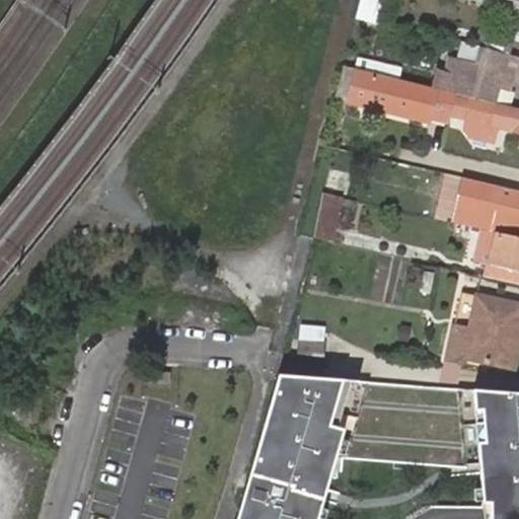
[(474,28),(469,48),(474,49),(475,49),(507,57),(512,36),(474,28)]
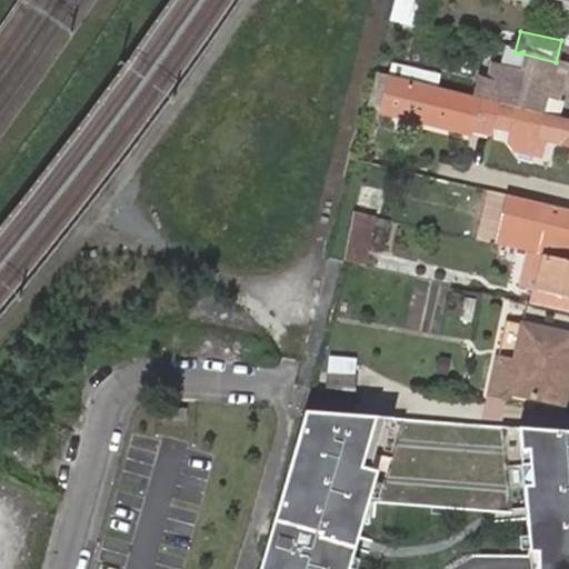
[(501,101),(540,111),(548,76),(559,78),(563,63),(556,62),(521,53),(520,53),(518,67),(489,60),(485,80),(478,78),(473,96),(496,101),(501,101)]
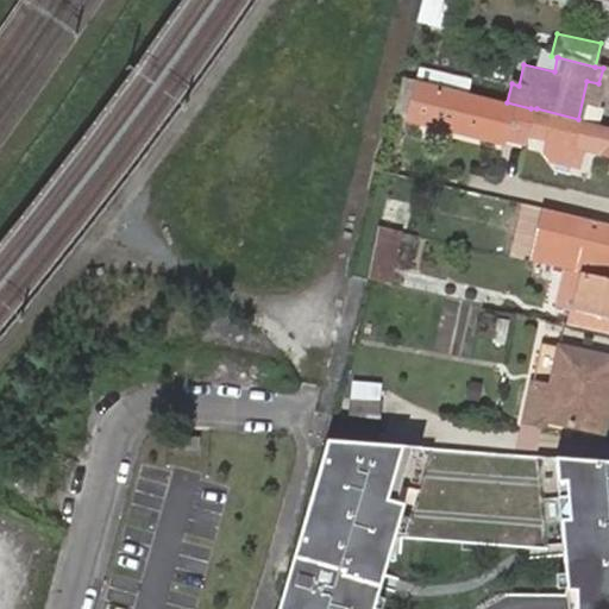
[(590,121),(598,83),(586,81),(578,119),(590,121)]
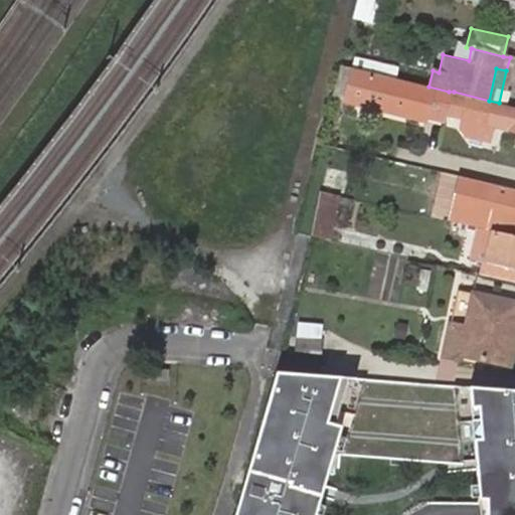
[(428,87),(356,69),(348,101),(355,102),(357,96),(362,97),(363,92),(384,97),(381,109),(421,118),(428,87)]
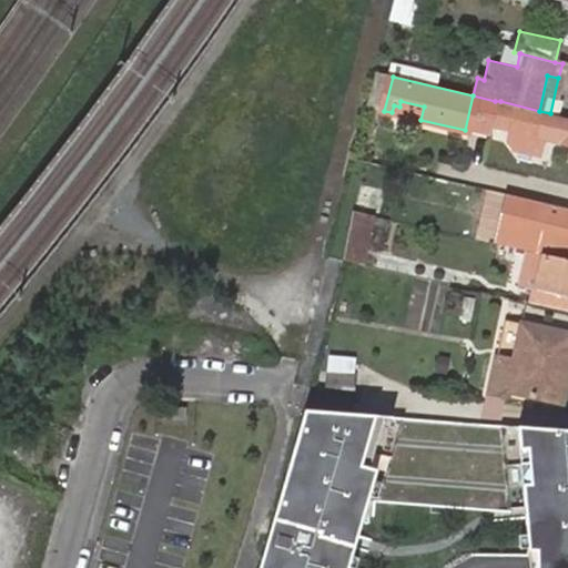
[(567,118),(550,113),(539,111),(500,101),(497,119),(521,125),(519,134),(567,145),(567,118)]
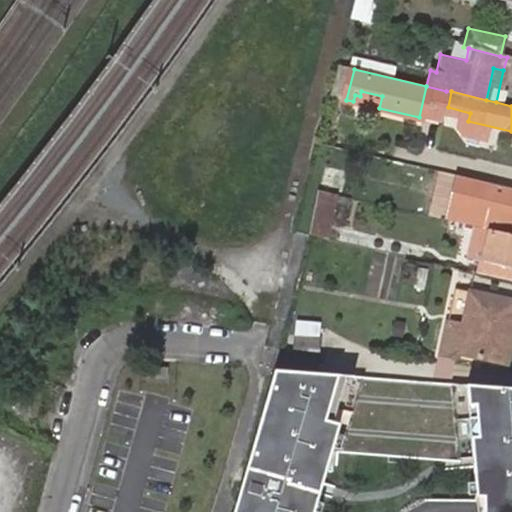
[(511,235),(511,188),(462,177),(452,222),(474,227),(488,230),(511,235)]
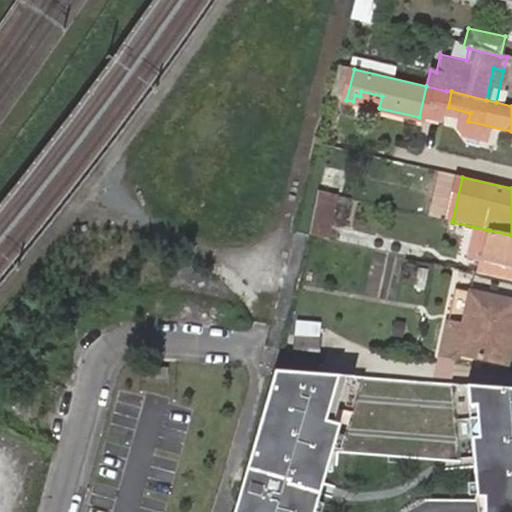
[(318,193),(307,237),(323,240),(333,196),(318,193)]
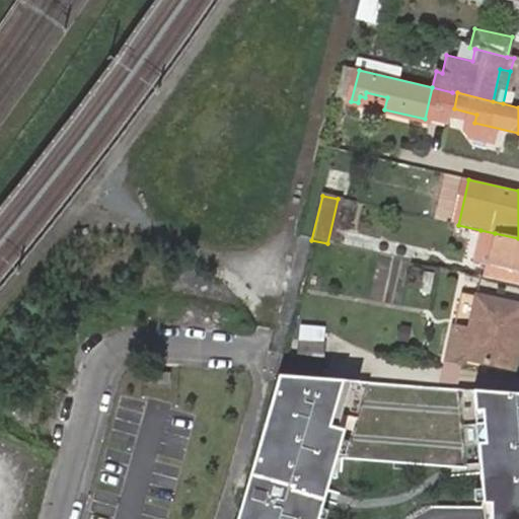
[(488,266),(495,233),(480,230),(473,263),(484,265),(488,266)]
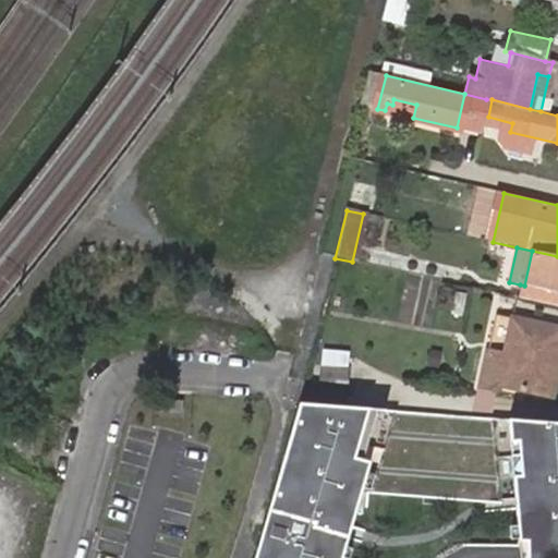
[(557,306),(557,256),(532,251),(524,286),(520,284),(518,298),(557,306)]
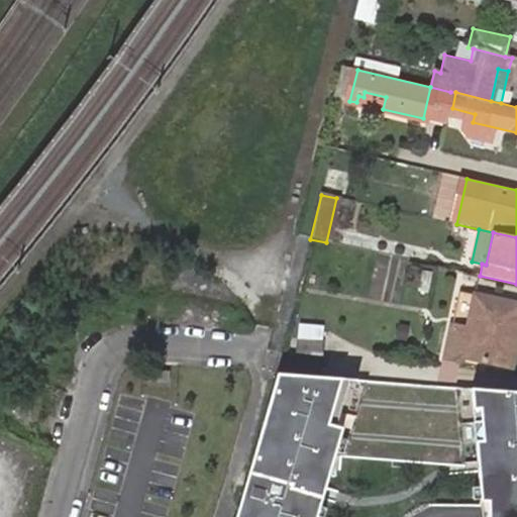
[(463,355),(505,366),(512,335),(516,336),(516,304),(476,295),(468,328),(450,325),(443,356),(462,360),(463,355)]
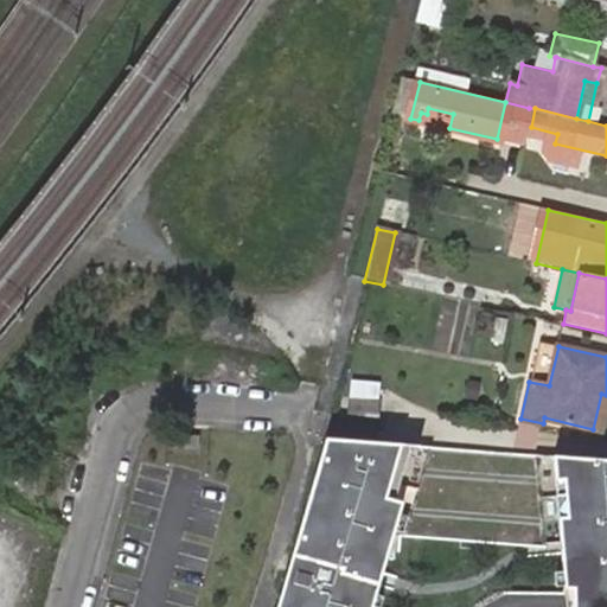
[(378,420),(382,382),(347,378),(345,417),(378,420)]
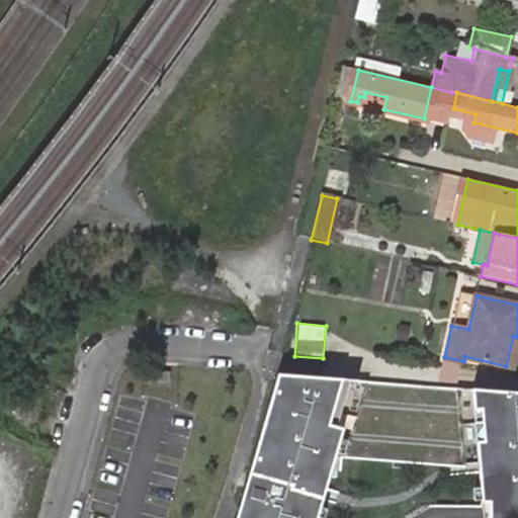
[(517,337),(513,336),(506,366),(512,367),(517,342),(517,337)]
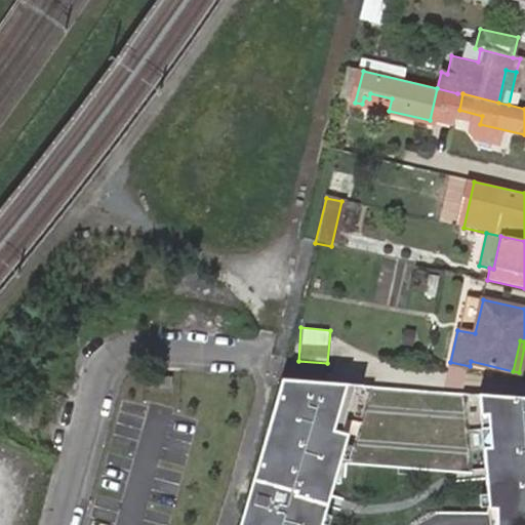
[(318,524),(358,387),(287,373),(244,524),(318,524)]
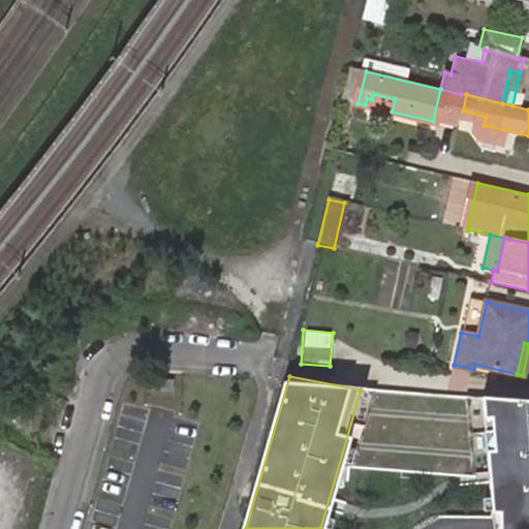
[(528,528),(528,395),(488,393),(488,415),(496,415),(497,446),(493,446),(495,509),(503,509),(504,527),(503,528),(528,528)]
